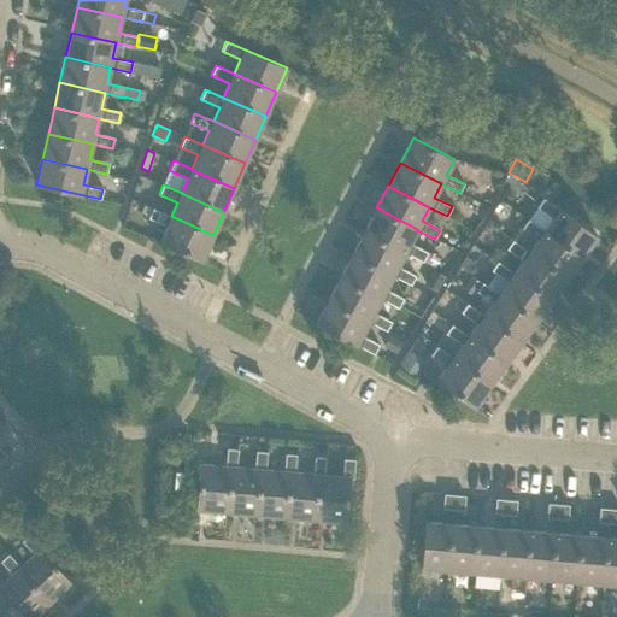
[(544,231),(581,259),(597,238),(544,199),(536,207),(553,218),(544,231)]
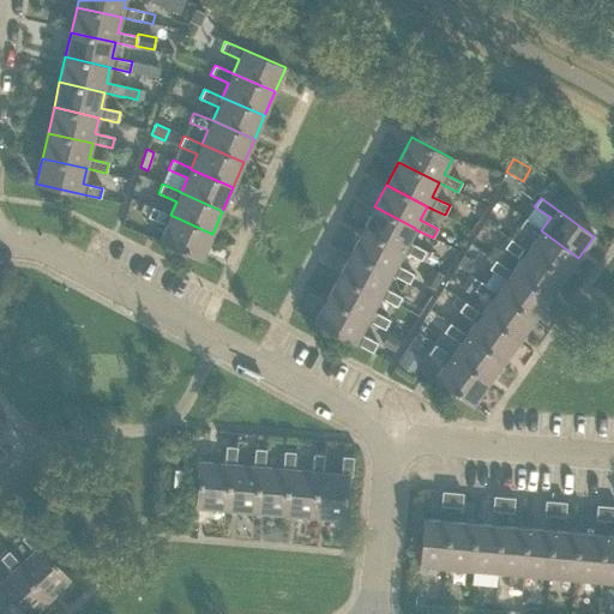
[(408,242),(415,229),(415,228),(374,206),(362,229),(403,251),(403,252),(421,262),(421,260),(432,266),(437,258),(408,242)]
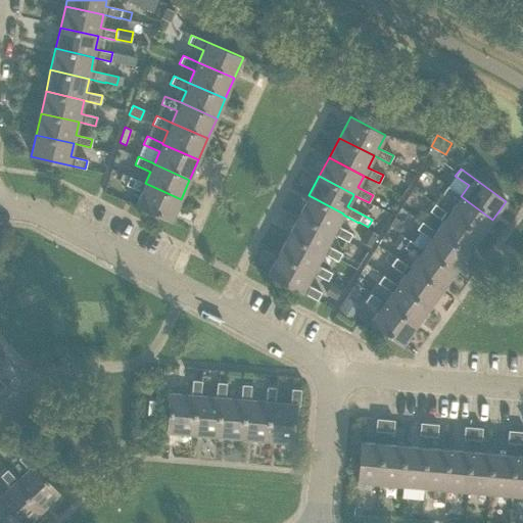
[(181,199),(145,183),(130,177),(126,185),(141,192),(136,205),(172,221),(181,199)]
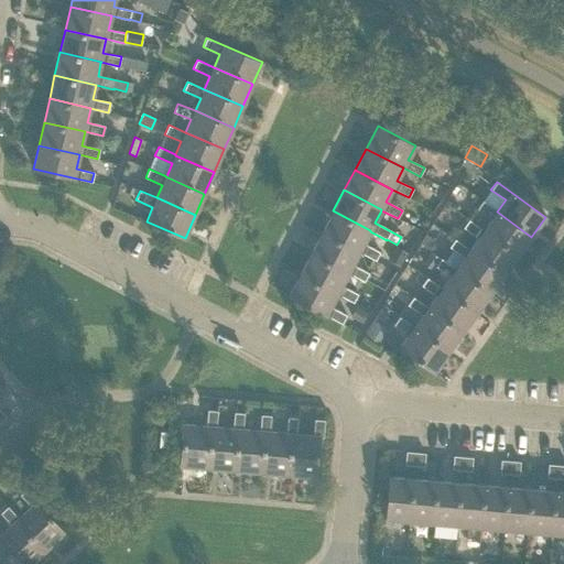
[(497,212),(483,201),(477,208),(491,219),(484,230),(483,231),(518,256),(531,237),(497,212)]
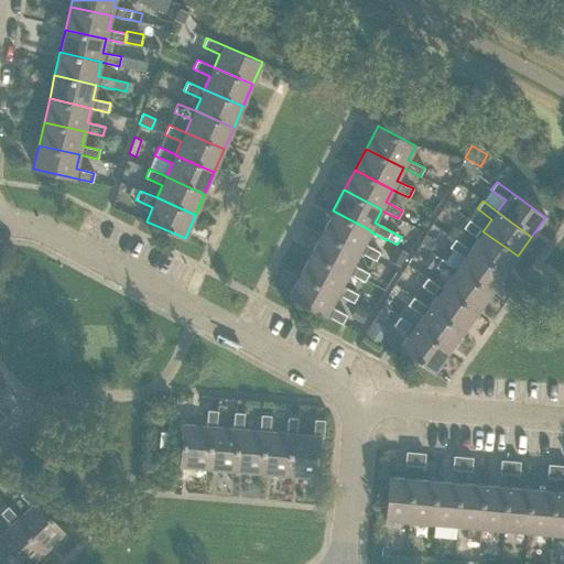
[(364,243),(370,231),(370,230),(333,210),(322,232),(372,259),(375,261),(380,252),(364,243)]
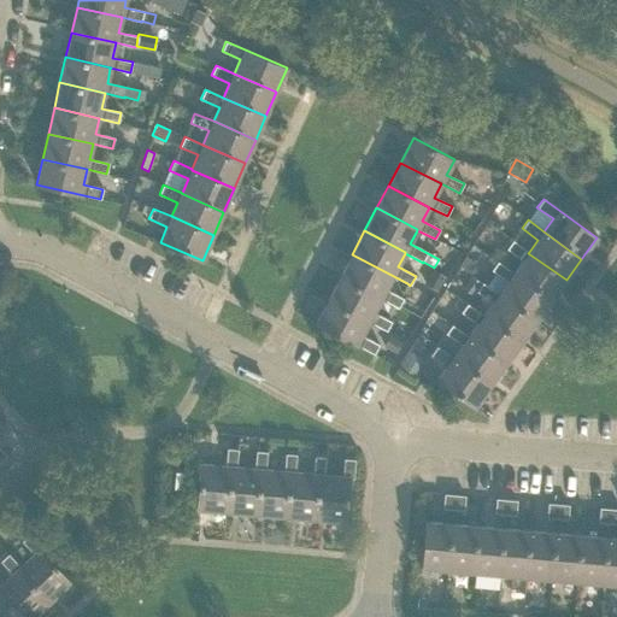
[(528,253),(529,252),(512,241),(506,250),(523,262),(513,274),(551,300),(566,280),(528,253)]
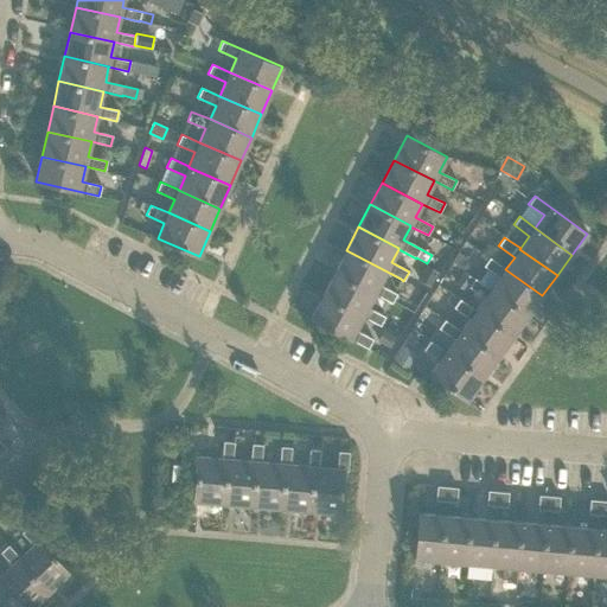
[(394,293),(401,279),(346,250),(334,273),(375,294),(391,304),(397,294),(394,293)]
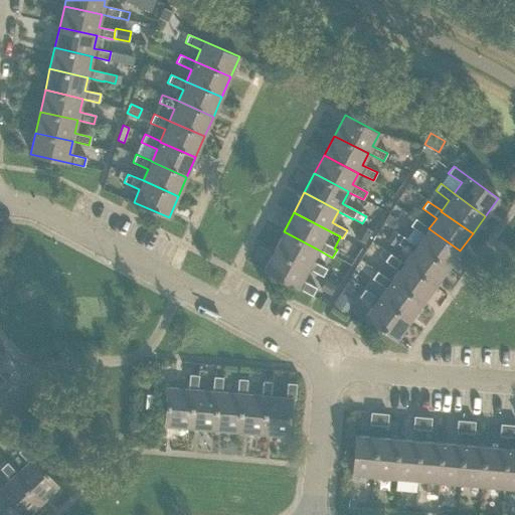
[(388,213),(383,222),(390,227),(396,218),(388,213)]
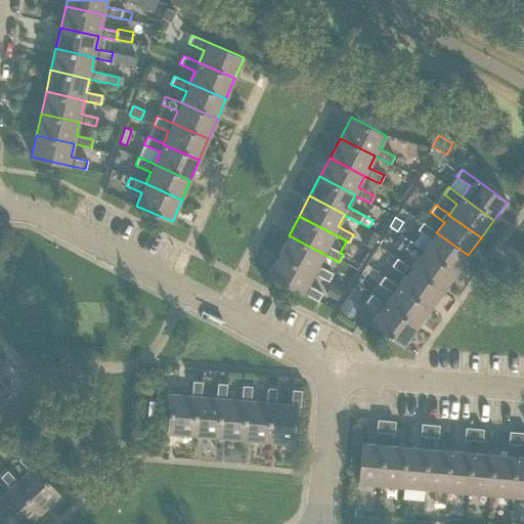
[(468,255),(436,232),(423,222),(418,229),(421,232),(412,243),(455,273),(468,255)]
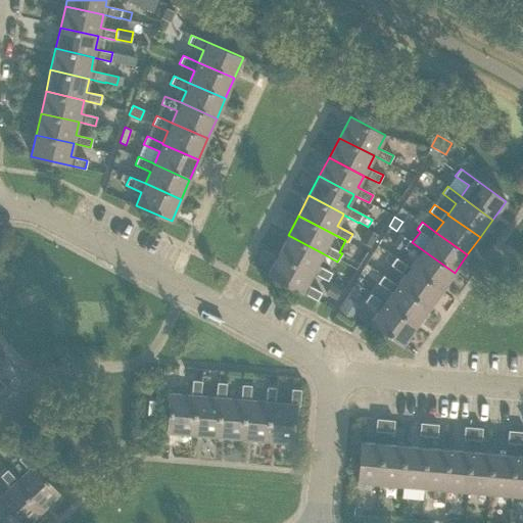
[(367,228),(360,240),(371,247),(378,235),(367,228)]
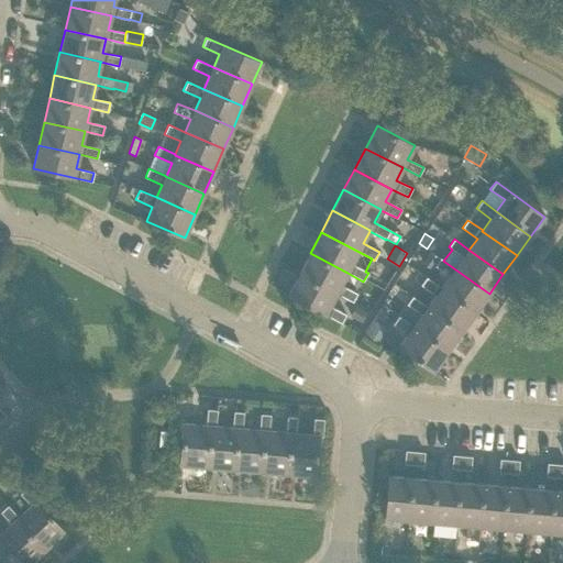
[(429,252),(421,263),(431,269),(434,266),(439,260),(429,252)]
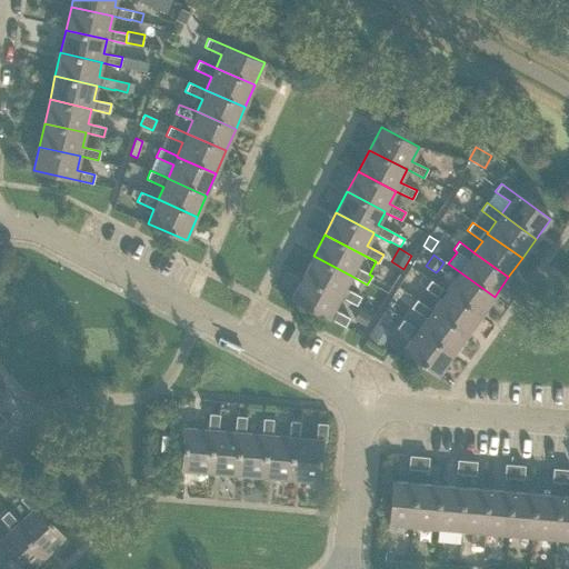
[(345,289),(351,276),(313,256),(302,277),(340,297),(356,306),(360,297),(345,289)]
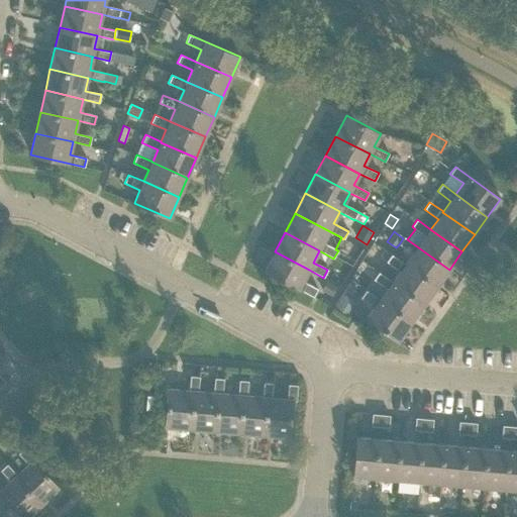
[(403,238),(399,244),(412,254),(405,265),(436,287),(449,270),(407,239),(404,237),(403,238)]
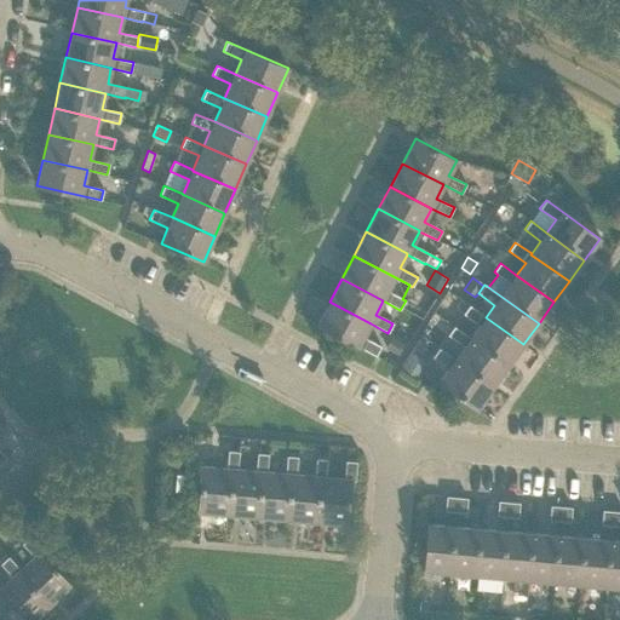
[(375,356),(380,346),(363,338),(371,323),(329,302),(317,326),(375,356)]
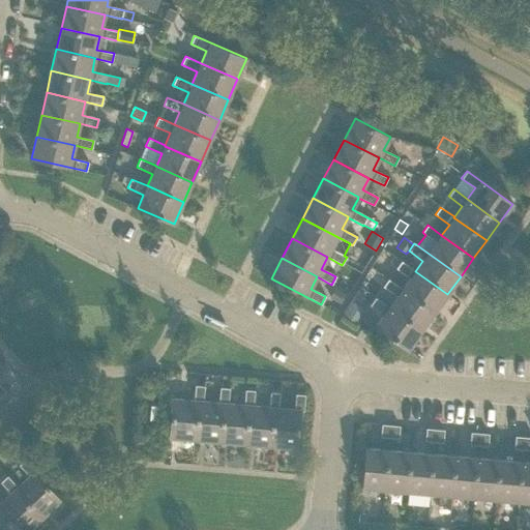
[(447,294),(415,271),(402,261),(395,269),(410,278),(402,290),(434,313),(447,294)]
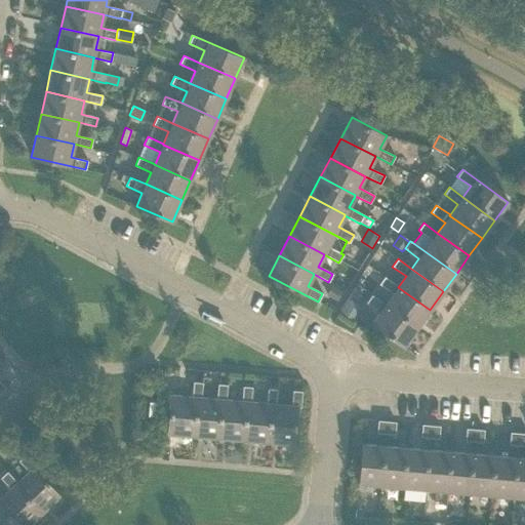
[(430,310),(398,287),(385,277),(379,284),(393,294),(386,305),(385,306),(416,328),(430,310)]
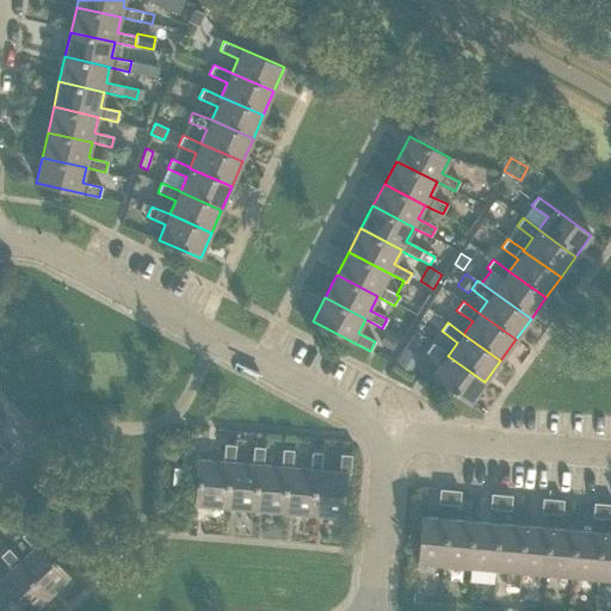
[(387,332),(380,344),(392,350),(397,338),(387,332)]
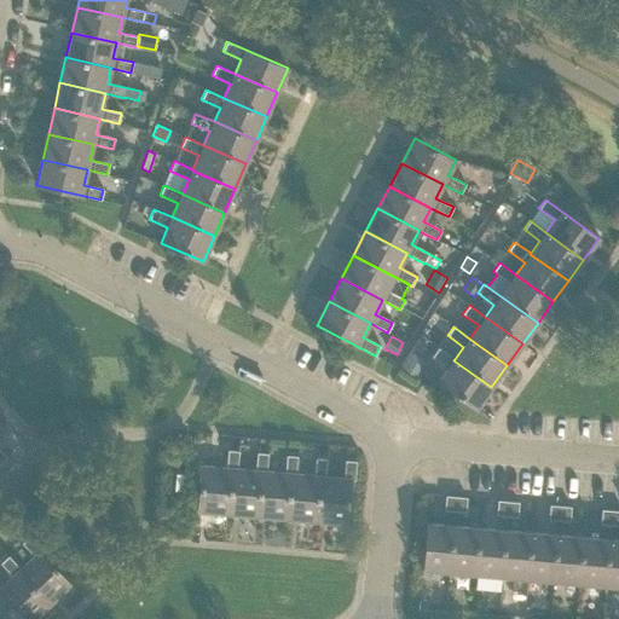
[(417,357),(426,343),(416,337),(409,351),(417,357)]
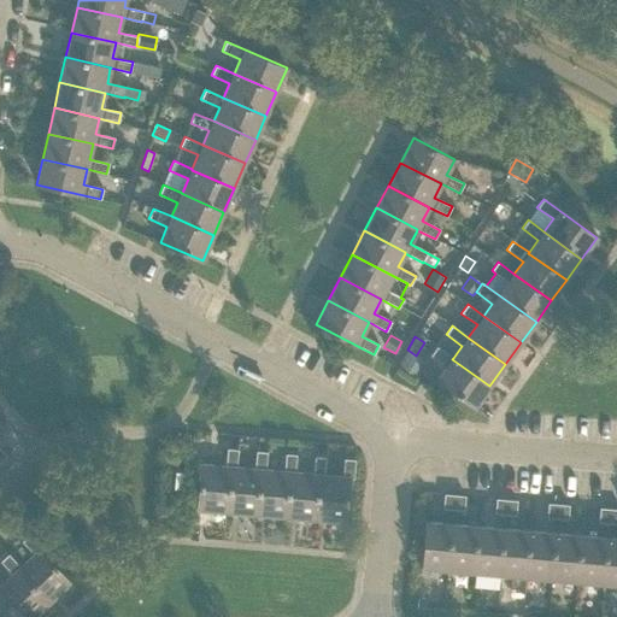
[(452,359),(453,358),(436,346),(430,356),(447,366),(436,381),(474,407),(489,386),(452,359)]
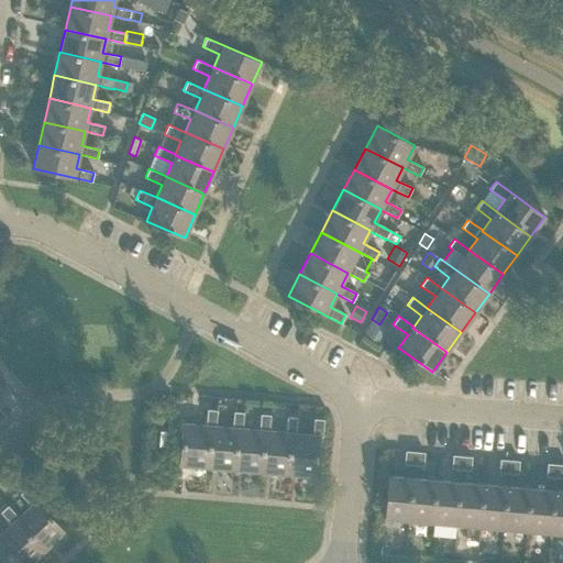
[(372,319),(362,334),(377,343),(386,328),(379,324),(372,319)]
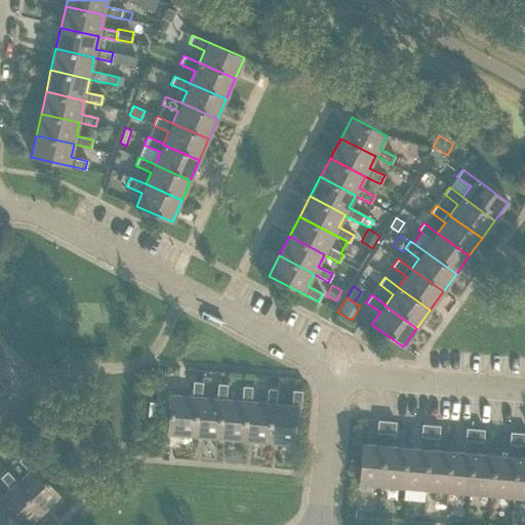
[(198,437),(201,398),(202,382),(193,382),(192,397),(171,396),(168,434),(198,437)]
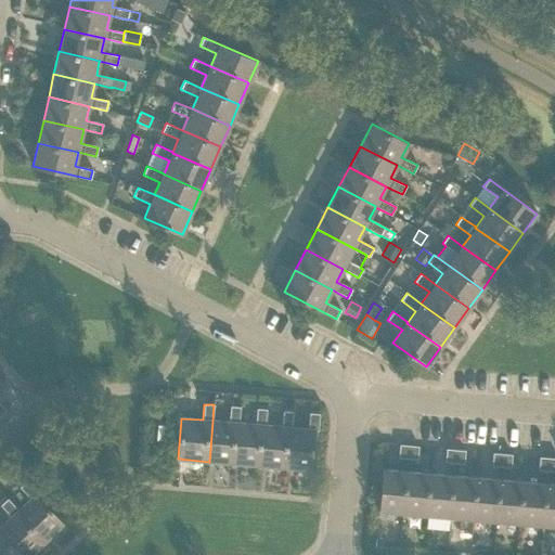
[(235,464),(239,423),(240,407),(231,407),(229,422),(213,421),(209,462),(235,464)]
